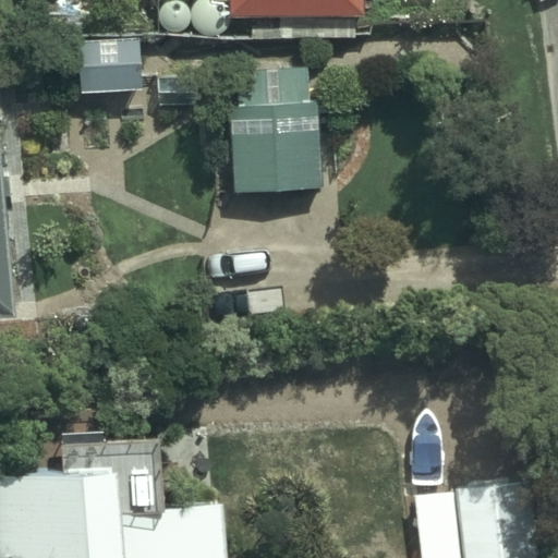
[(233,0),(233,17),(254,17),(254,38),(358,38),(358,15),(365,14),(364,0),(233,0)]
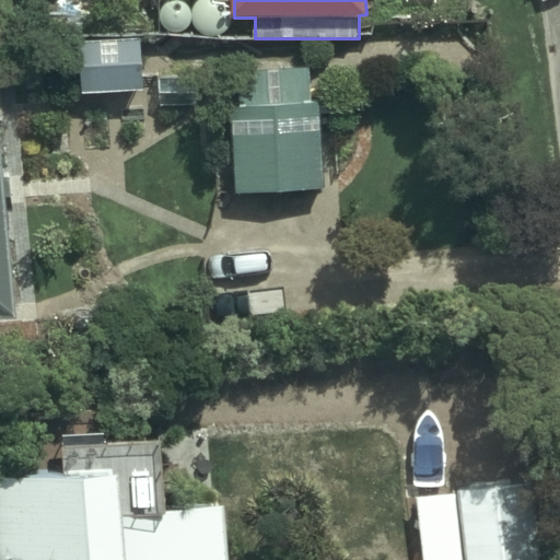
[(242,106),(233,106),(237,194),(321,189),(316,102),(312,102),(310,73),(241,77),(242,106)]
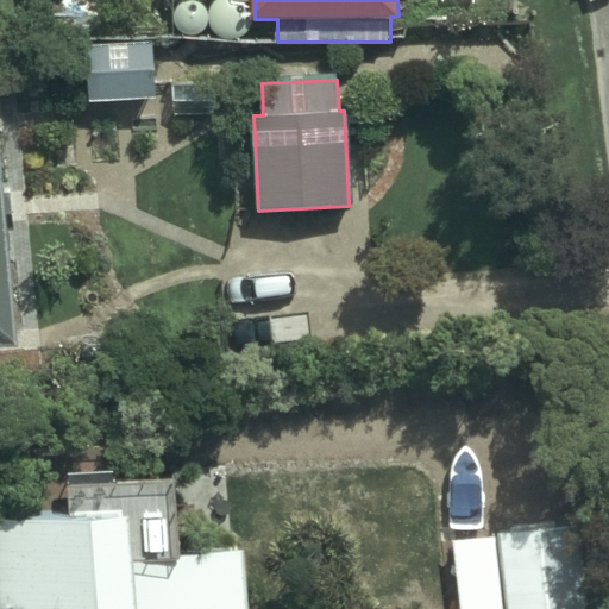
[(1,130),(0,129),(0,345),(22,344),(1,130)]
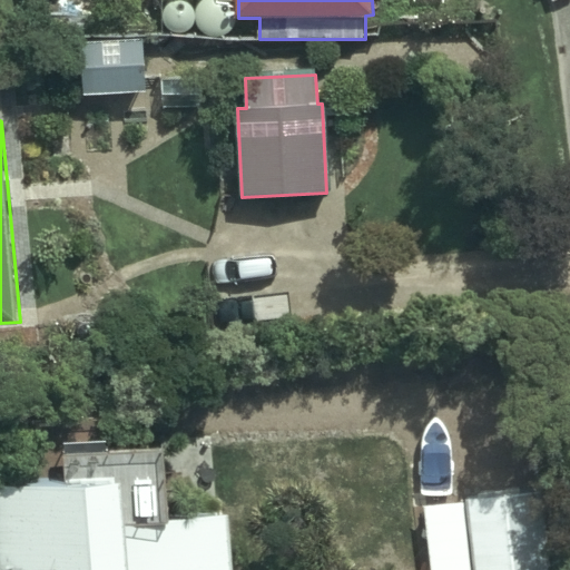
[(110,450),(67,452),(68,481),(0,482),(0,569),(234,569),(231,512),(168,517),(164,442),(109,445),(110,450)]
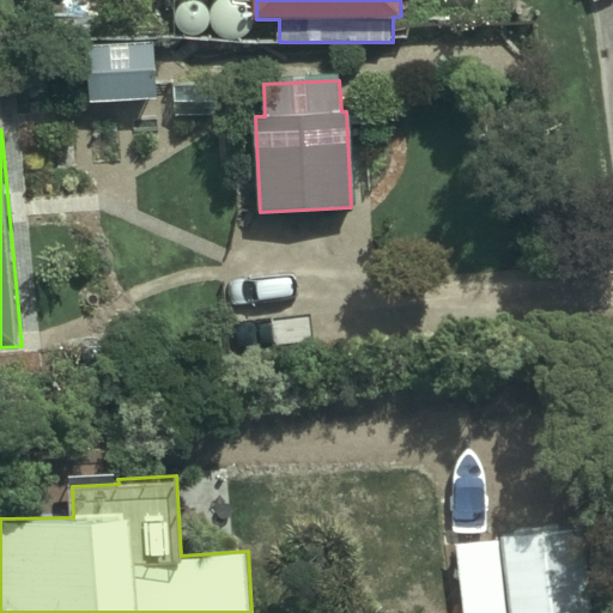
[(598,612),(589,527),(504,533),(511,612),(598,612)]
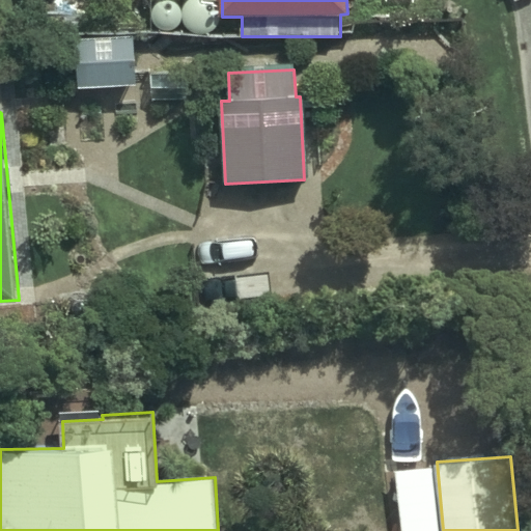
[(440,530),(432,468),(394,473),(402,530),(440,530)]
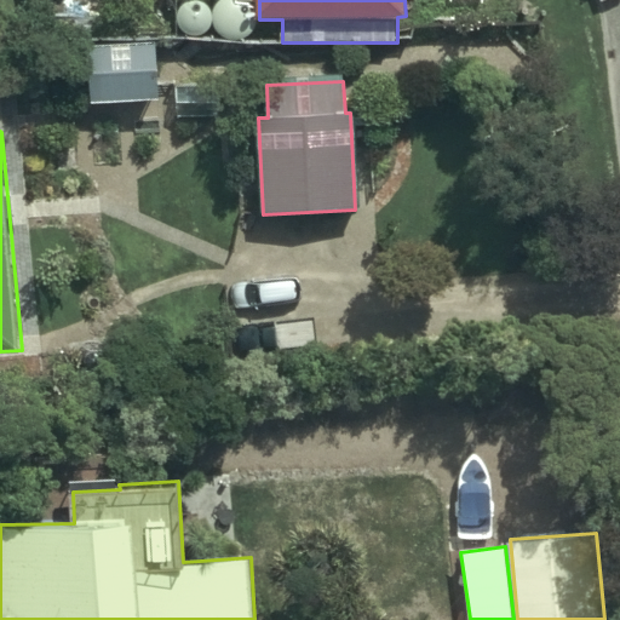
All buildings are outlined.
